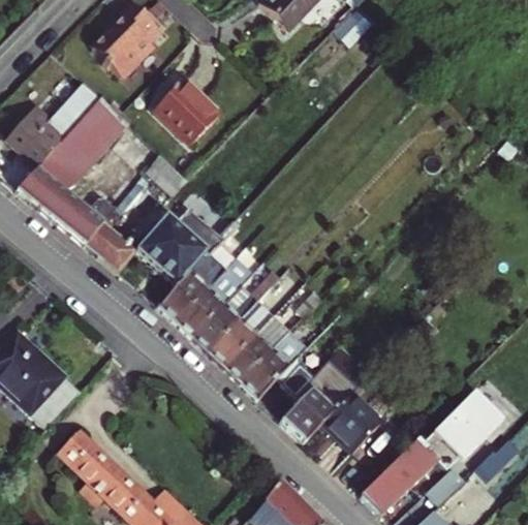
[(264,0),(260,4),(286,29),(314,0),(264,0)]
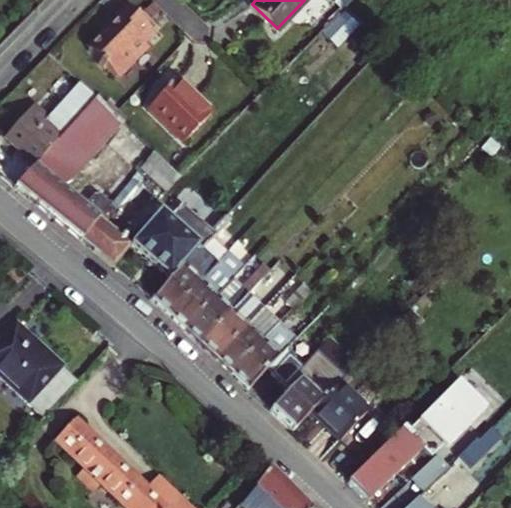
[(156,32),(125,2),(114,14),(116,16),(87,45),(119,76),(149,45),(146,42),(156,32)]
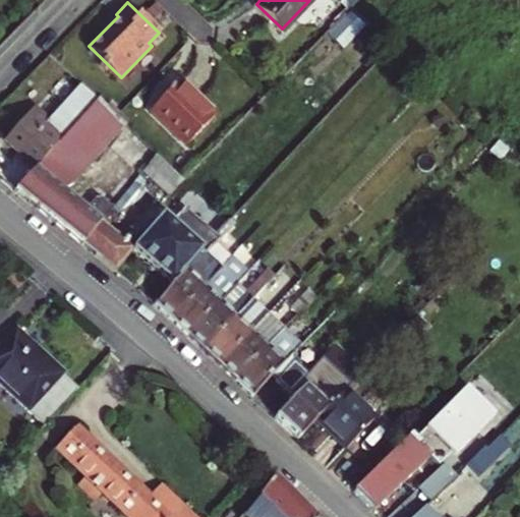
[(158,2),(150,10),(158,18),(166,10),(158,2)]
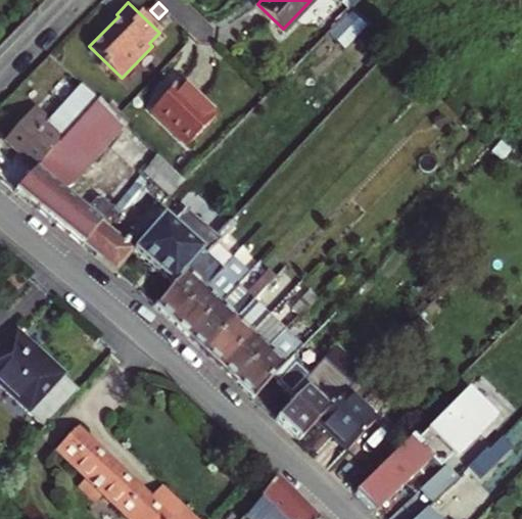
[(216,116),(180,81),(153,107),(190,142),(216,116)]
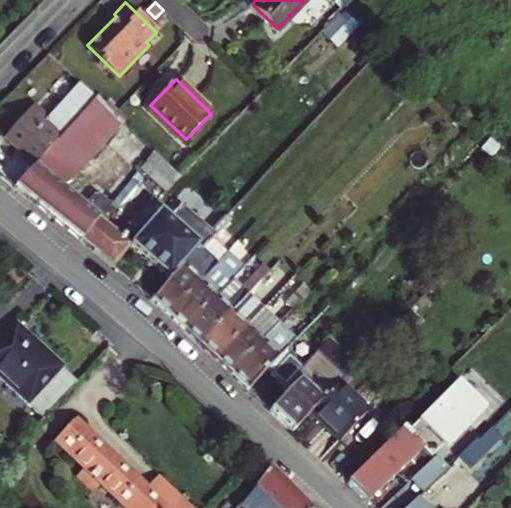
[(7,135),(37,161),(96,97),(82,84),(51,118),(35,104),(7,135)]
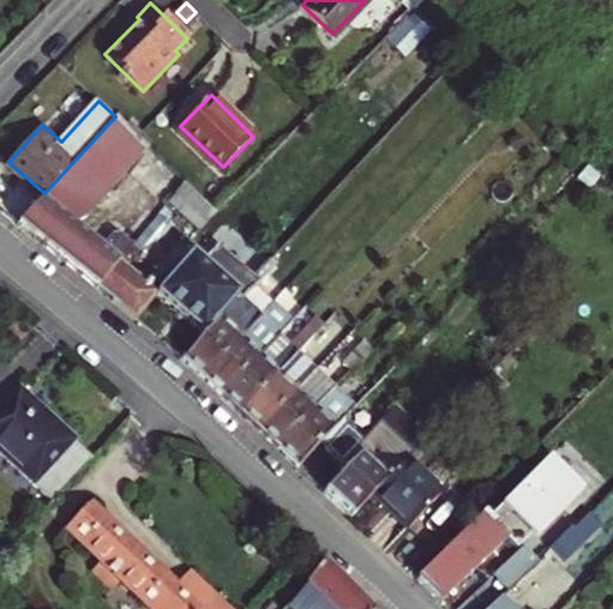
[(80,223),(148,148),(137,136),(115,116),(44,193),(17,224),(96,288),(119,259),(120,258),(80,223)]
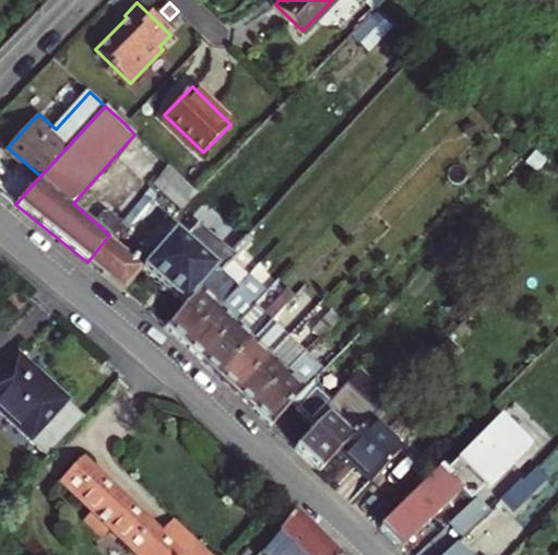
[(167,165),(154,181),(183,209),(198,193),(167,165)]
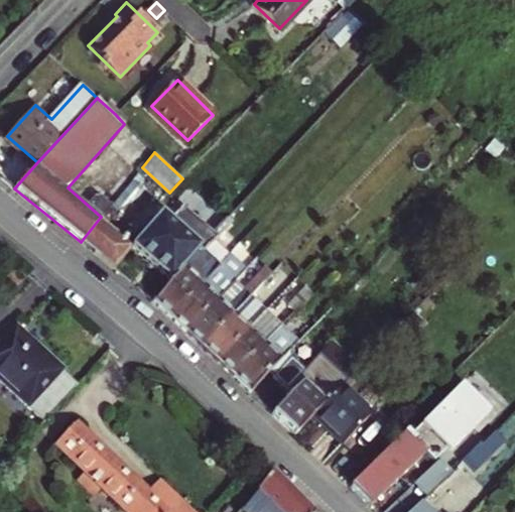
[(185,228),(164,211),(164,213),(133,247),(170,279),(201,246),(205,246),(214,237),(231,219),(221,210),(209,222),(200,214),(185,228)]
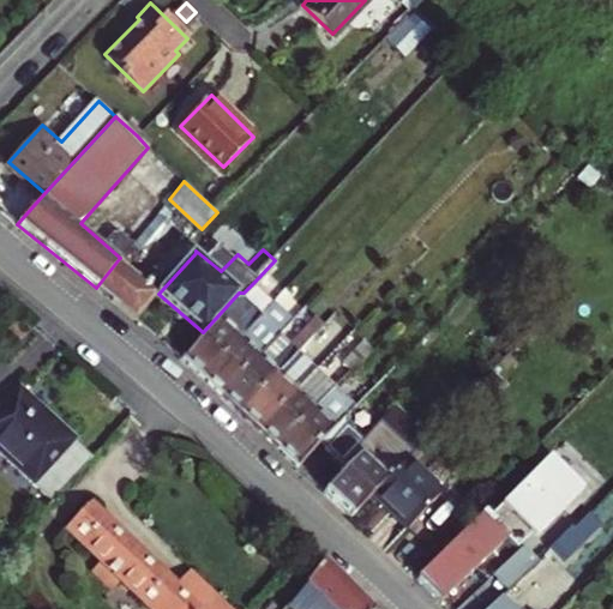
[(158,294),(119,259),(96,288),(136,319),(158,294)]
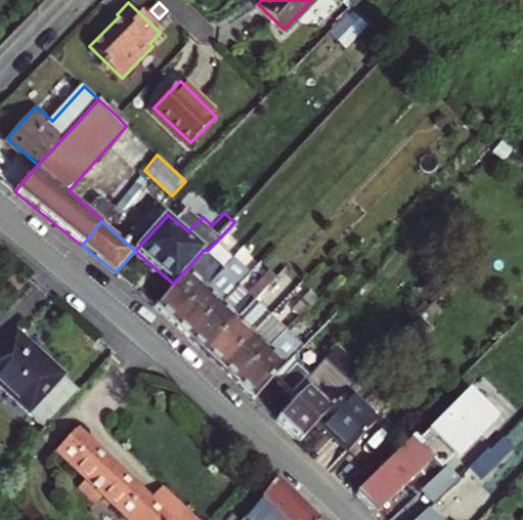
[(204,250),(173,284),(154,304),(172,320),(222,267),(232,256),(217,241),(208,250),(204,250)]
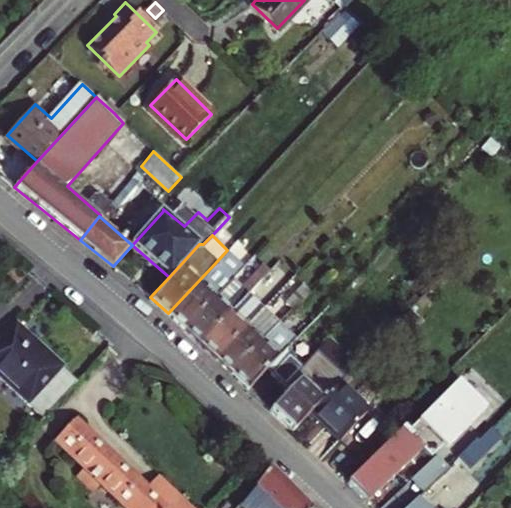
[(296,272),(317,250),(306,240),(285,261),(296,272)]
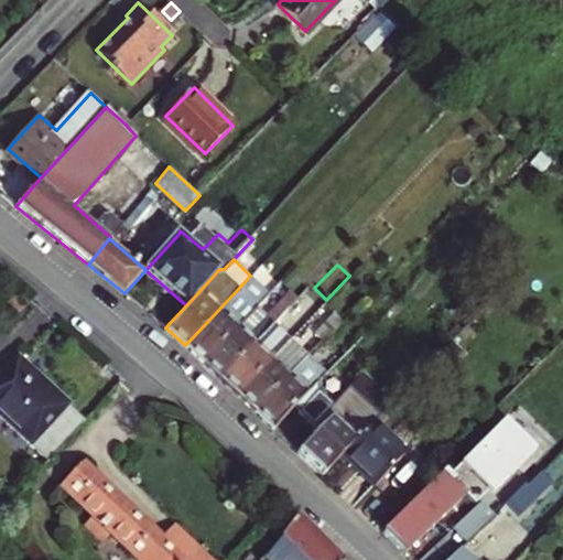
[(257,304),(239,288),(185,345),(203,362),(257,304)]
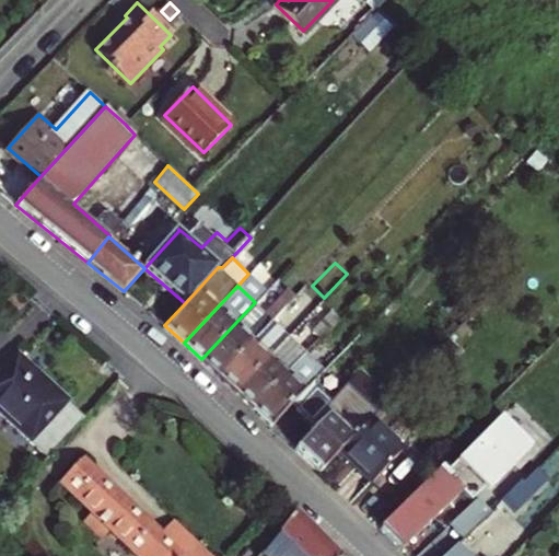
[(255,302),(201,359),(218,375),(271,319),(255,302)]
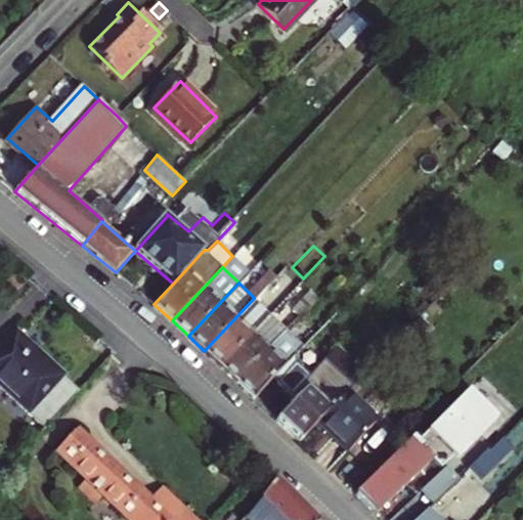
[(254,298),(204,351),(214,359),(220,365),(270,313),(254,298)]
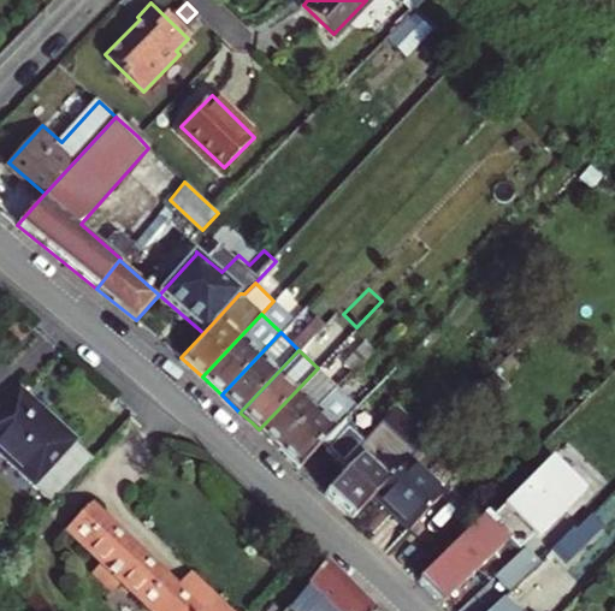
[(259,429),(277,448),(336,385),(318,368),(259,429)]
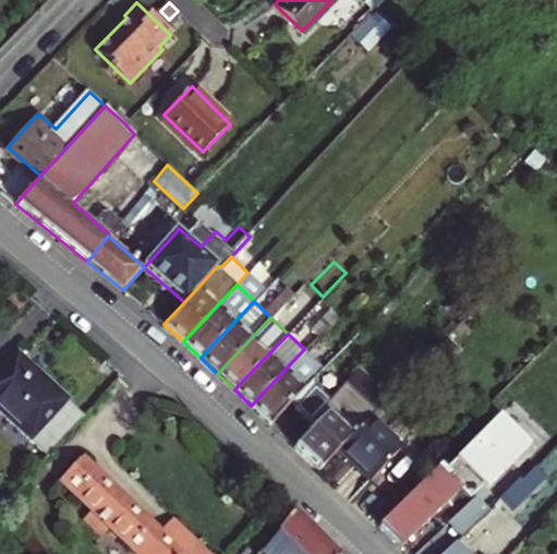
[(0,408),(49,453),(86,409),(17,349),(0,366),(0,408)]
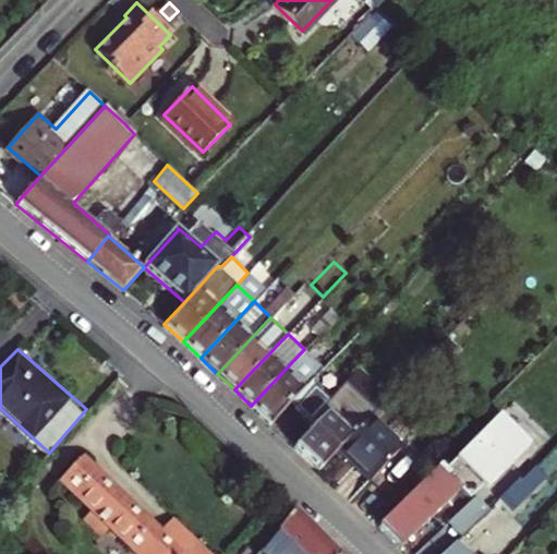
[(251,406),(269,423),(323,368),(304,349),(251,406)]
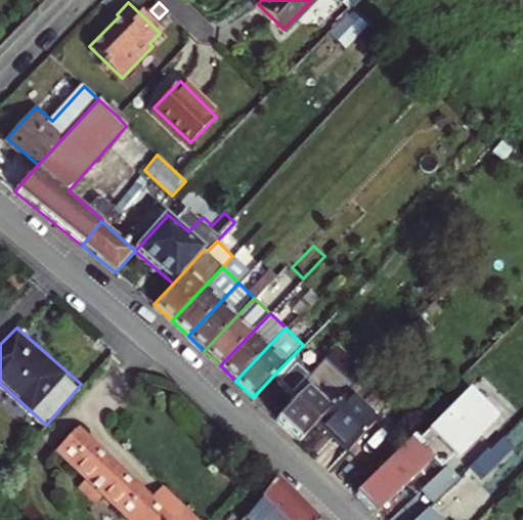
[(339,347),(327,359),(338,370),(354,386),(366,373),(339,347)]
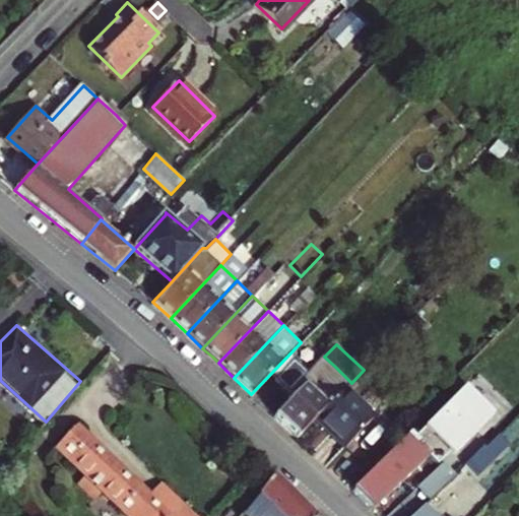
[(312,389),(335,367),(324,357),(289,392),(292,394),(288,397),(292,399),(307,384),(312,389)]
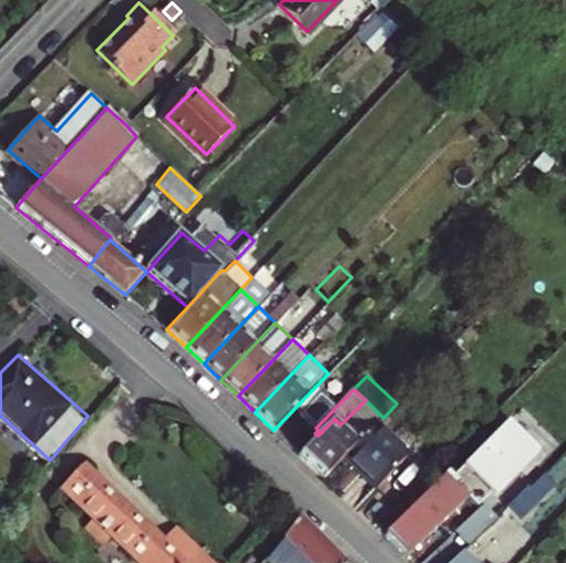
[(318,436),(300,454),(325,478),(345,458),(372,429),(383,418),(366,400),(340,425),(335,419),(318,436)]
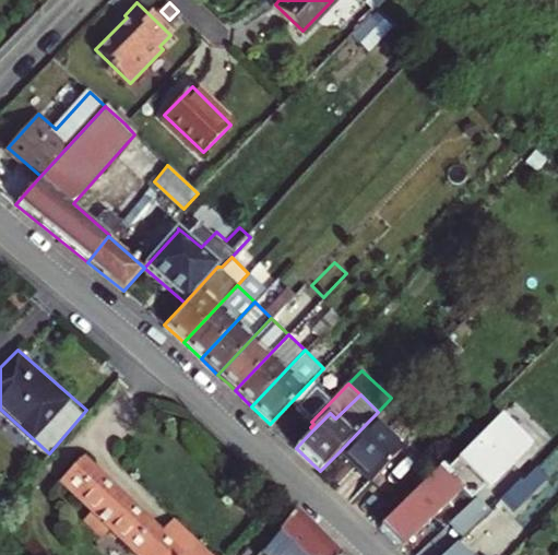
[(367,423),(340,451),(372,482),(400,455),(367,423)]
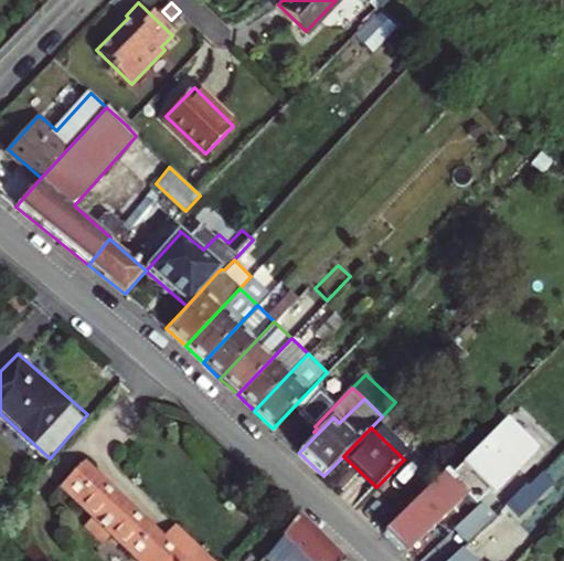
[(507,504),(542,468),(563,446),(563,431),(561,427),(524,462),(509,448),(502,455),(479,477),(507,504)]
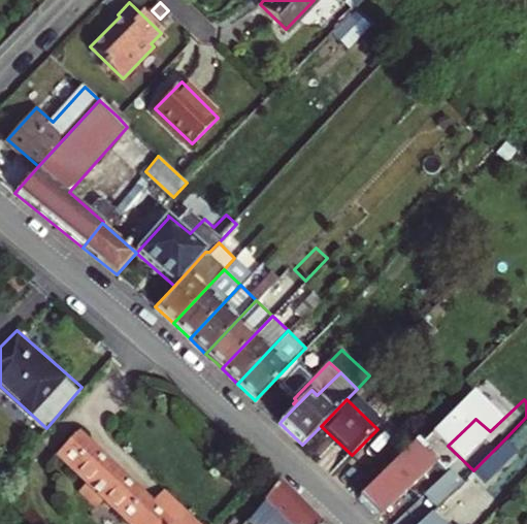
[(452,407),(419,440),(436,458),(448,446),(469,425),(452,407)]
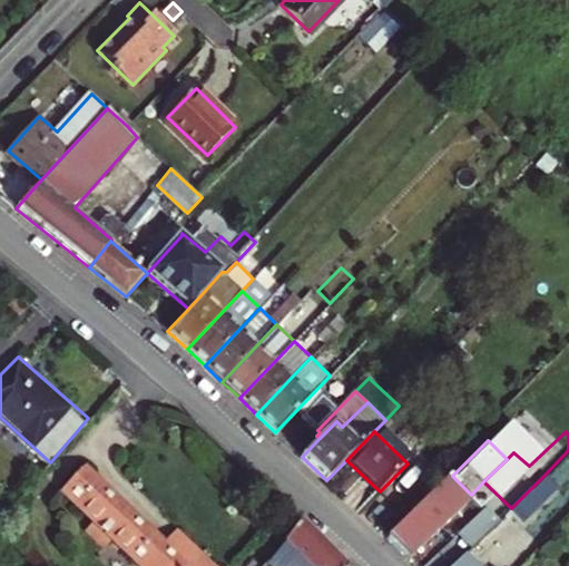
[(85,464),(61,488),(148,565),(177,565),(183,560),(187,565),(218,565),(173,524),(163,535),(85,464)]
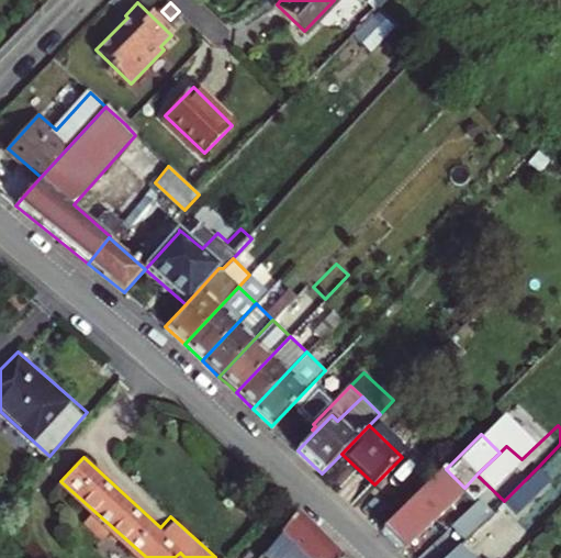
[(539,466),(504,501),(515,512),(551,478),(539,466)]
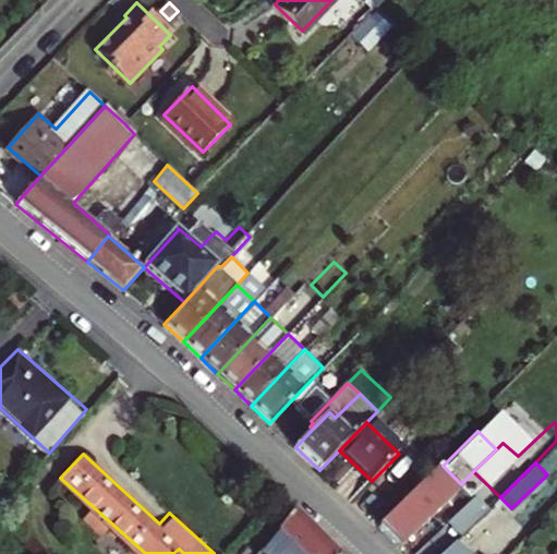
[(411,492),(432,513),(461,484),(443,466),(440,464),(411,492)]
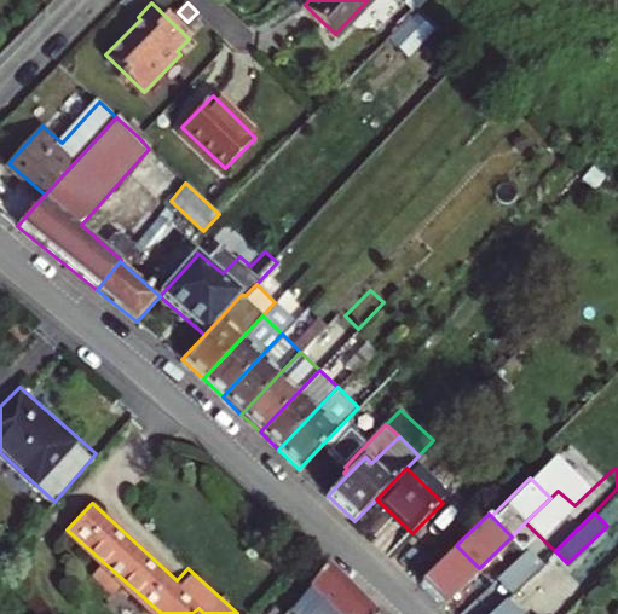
[(443,604),(479,568),(456,545),(419,583),(443,604)]
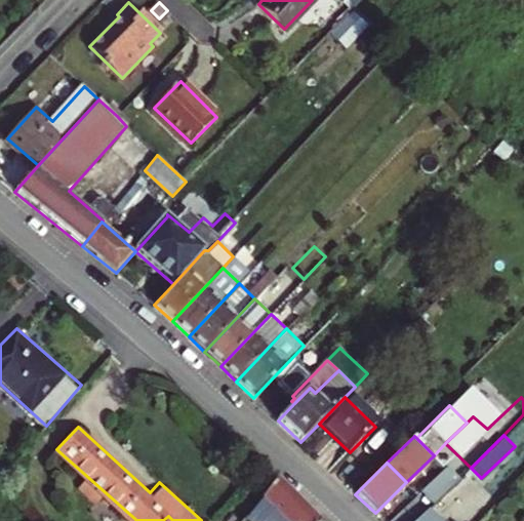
[(458,479),(461,476),(454,470),(451,473),(458,479)]
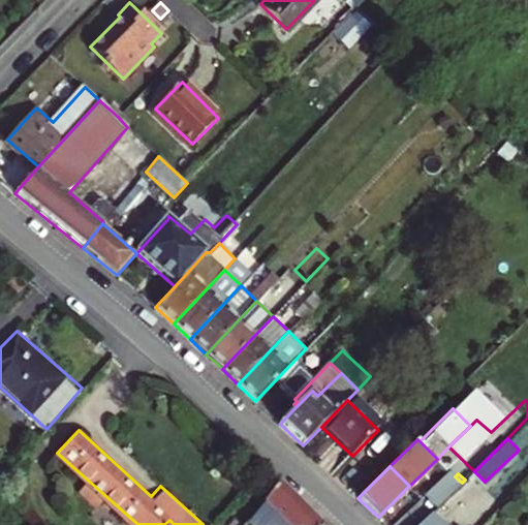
[(417,524),(433,511),(462,483),(455,476),(447,484),(444,481),(430,496),(426,492),(393,524),(417,524)]
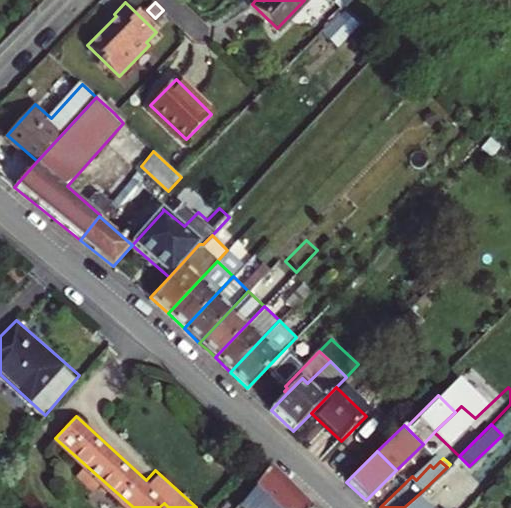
[(269,466),(249,489),(268,507),(309,507),(311,507),(312,505),(269,466)]
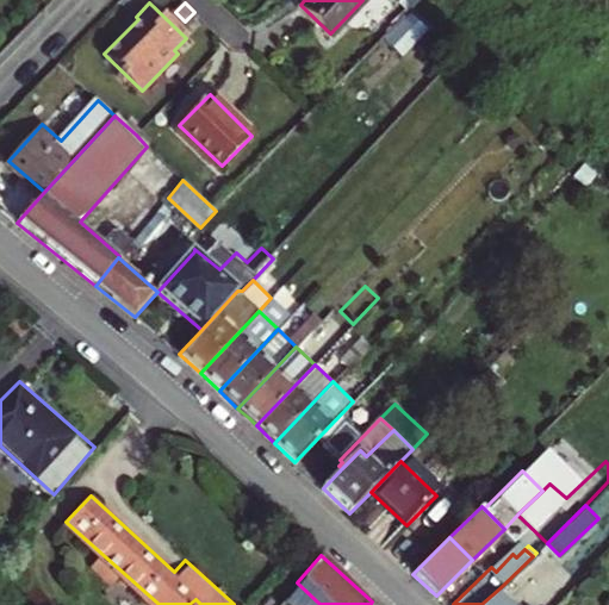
[(319,604),(297,582),(289,593),(300,604),(319,604)]
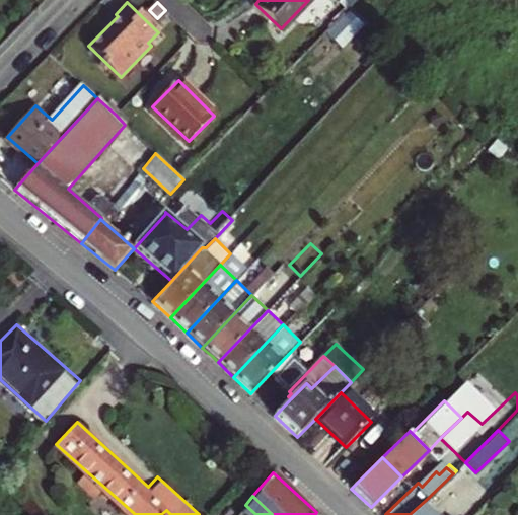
[(440,514),(425,501),(410,514),(440,514)]
